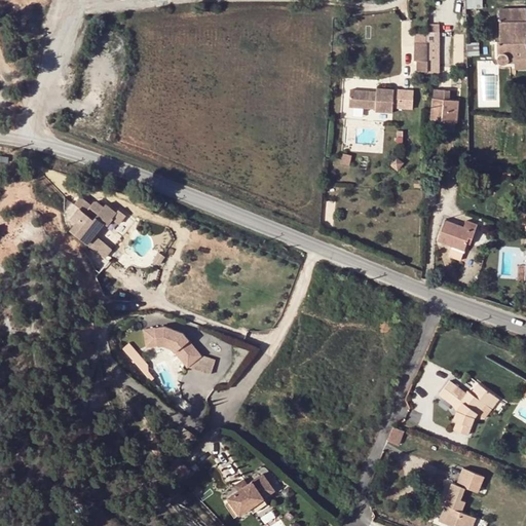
[(525,34),(525,33),(525,21),(525,7),(499,9),(500,40),(497,41),(496,51),(497,60),(498,63),(501,64),(505,63),(508,62),(508,59),(525,58),(525,46),(525,47),(525,34)]
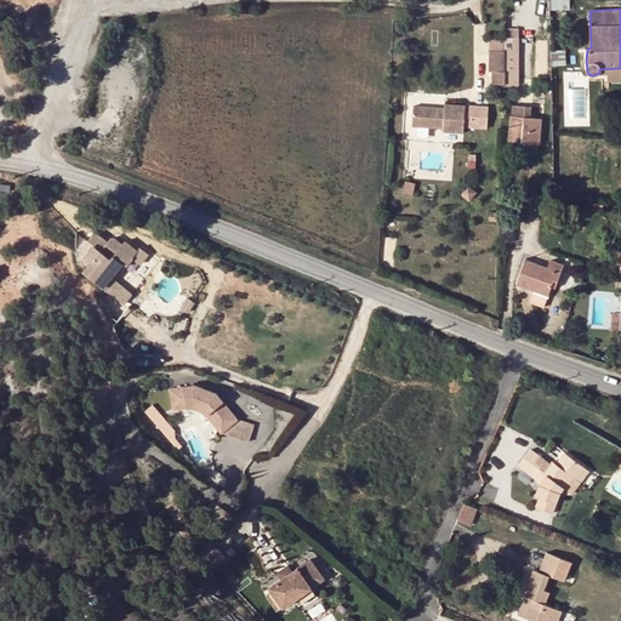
[(505,50),(489,50),(488,70),(505,70),(505,50)]
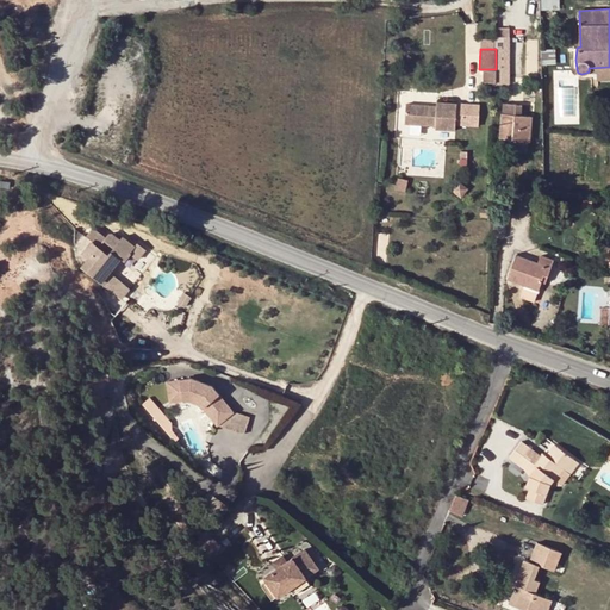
[(555,50),(542,49),(542,62),(555,62),(555,50)]
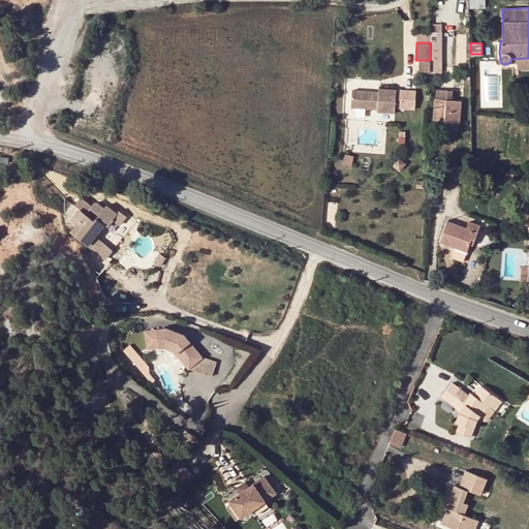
[(430,71),(430,60),(418,60),(417,71),(430,71)]
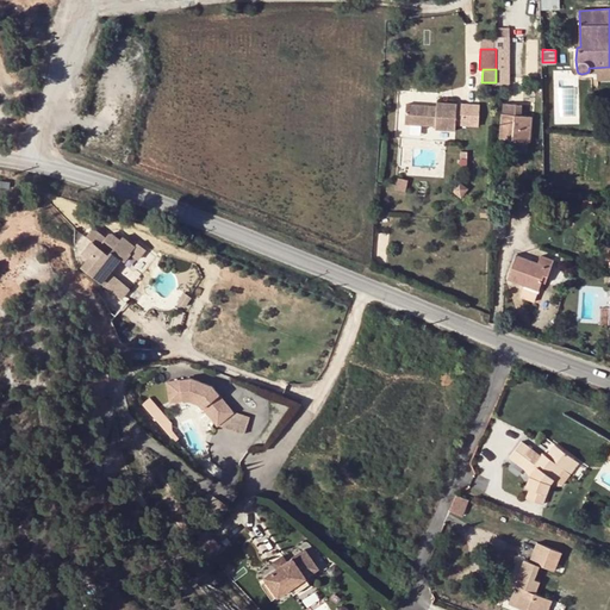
[(436,105),(405,104),(403,125),(434,126),(434,130),(455,131),(455,125),(478,126),(479,104),(436,101),(436,105)]
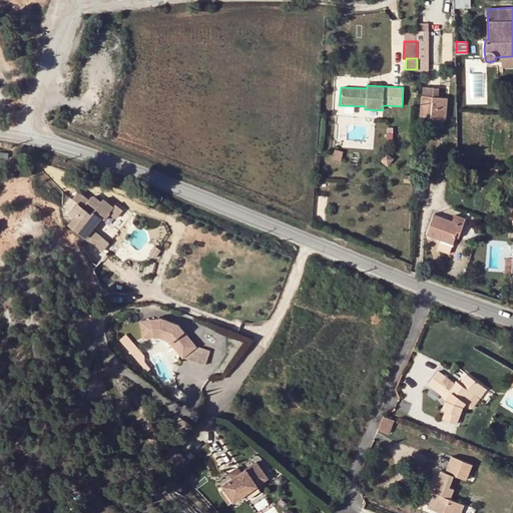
[(420,117),(431,118),(433,95),(434,87),(423,86),(420,117)]
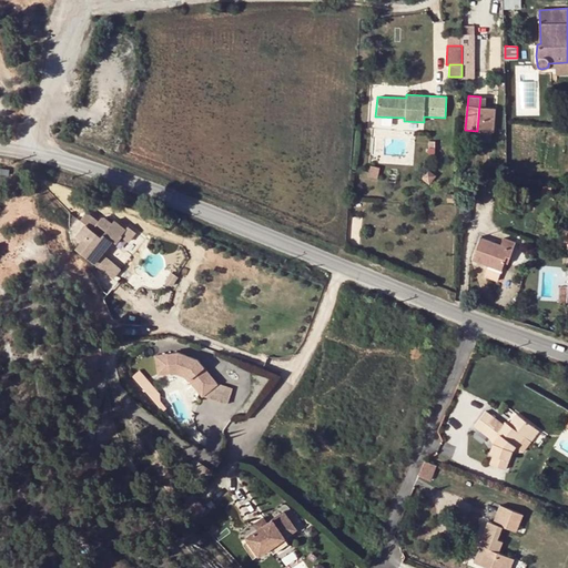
[(479,105),(477,131),(493,132),(496,107),(486,107),(479,105)]
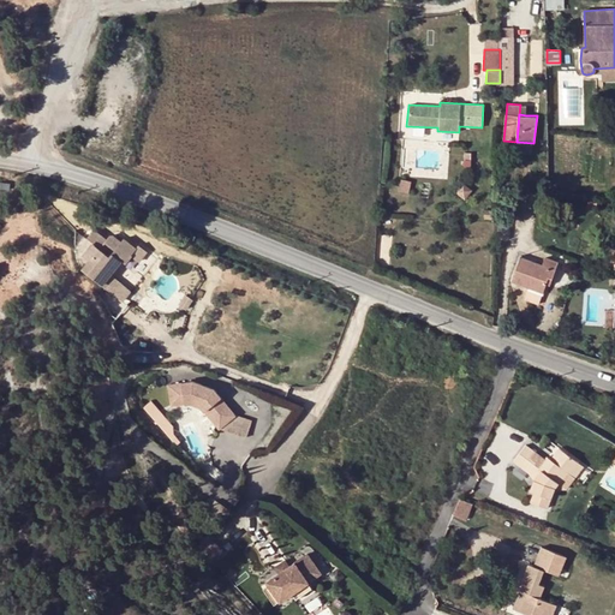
[(125,264),(131,256),(137,249),(136,248),(123,238),(120,242),(111,234),(111,233),(106,238),(94,228),(85,238),(91,242),(83,254),(81,256),(87,261),(79,269),(101,286),(109,275),(112,273),(121,261),(125,264)]
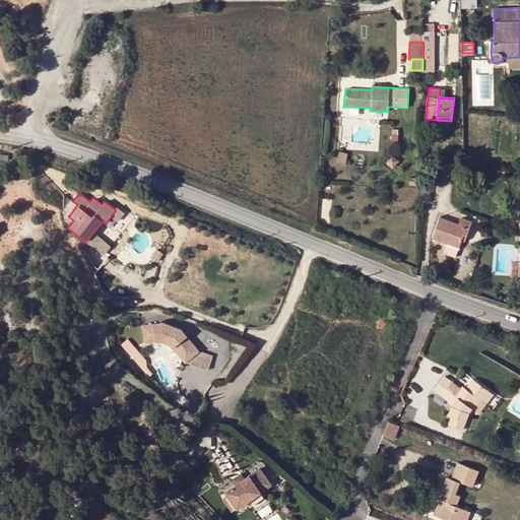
[(72,201),(70,199),(63,208),(70,214),(77,204),(72,201)]
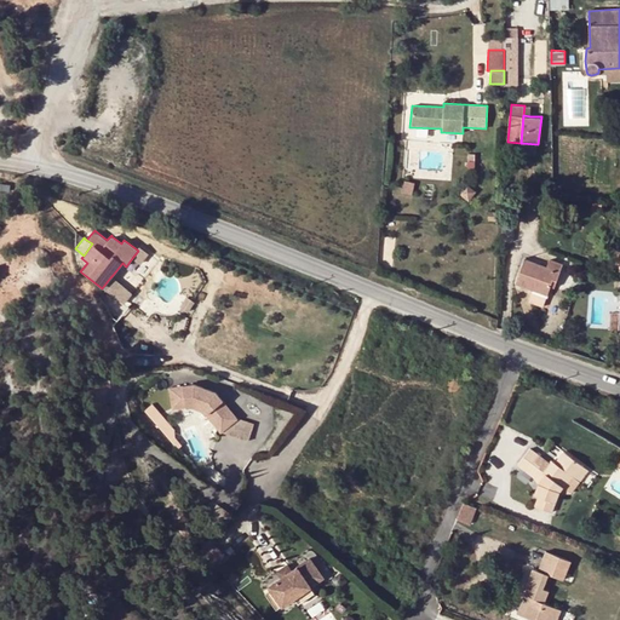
[(149,253),(139,246),(137,250),(138,251),(132,258),(139,265),(149,253)]
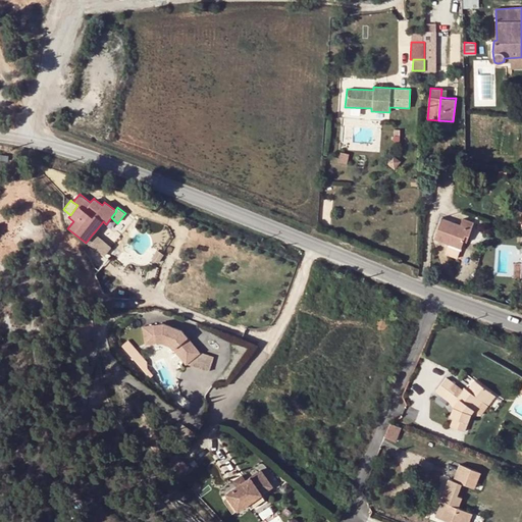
[(465,236),(470,237),(475,222),(462,217),(460,225),(441,219),(434,238),(460,248),(462,242),(465,236)]
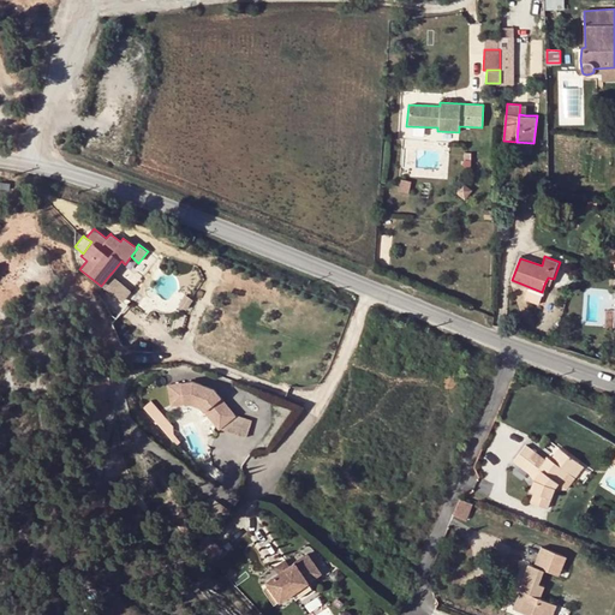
[(130,291),(109,275),(101,286),(121,302),(130,291)]
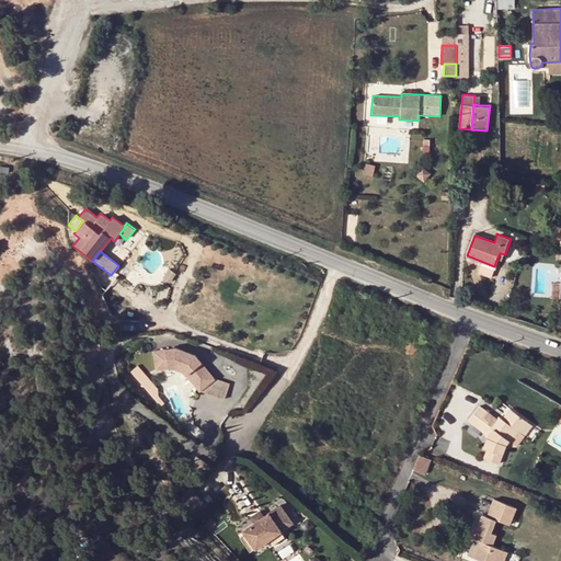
[(494,266),(482,262),(477,273),(491,278),(494,266)]
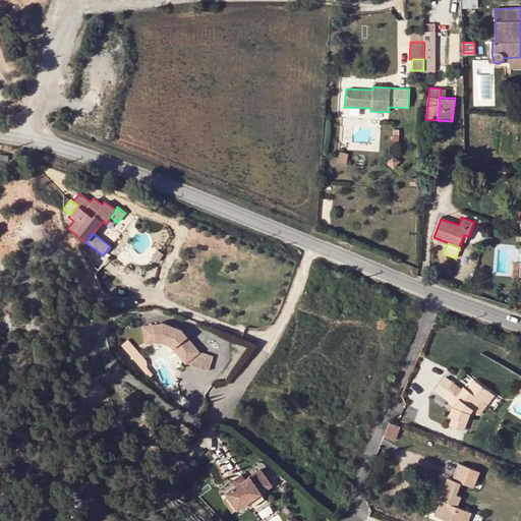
[(163,253),(156,248),(150,257),(157,263),(163,253)]
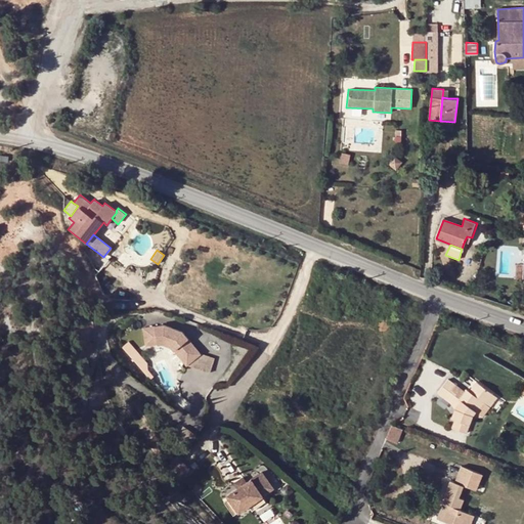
[(163,324),(142,328),(145,347),(162,343),(171,347),(185,365),(209,373),(214,358),(201,354),(182,332),(163,324)]
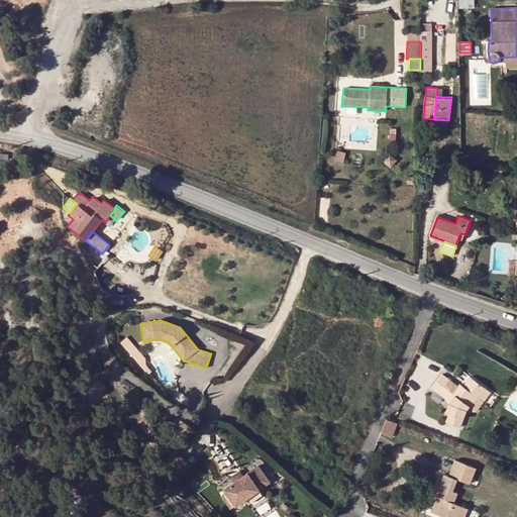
[(122,342),(148,374),(152,372),(146,365),(146,359),(146,358),(128,337),(123,341),(122,342)]
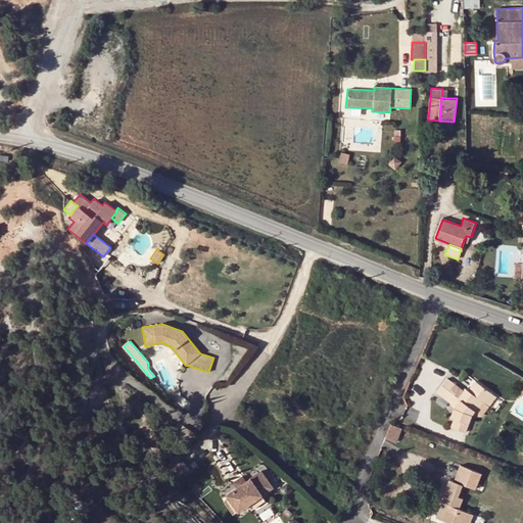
[(474,401),(468,395),(465,397),(450,384),(438,398),(449,409),(456,403),(460,410),(455,415),(452,424),(455,426),(452,433),(465,439),(472,422),(484,410),(491,401),(482,392),(474,401)]
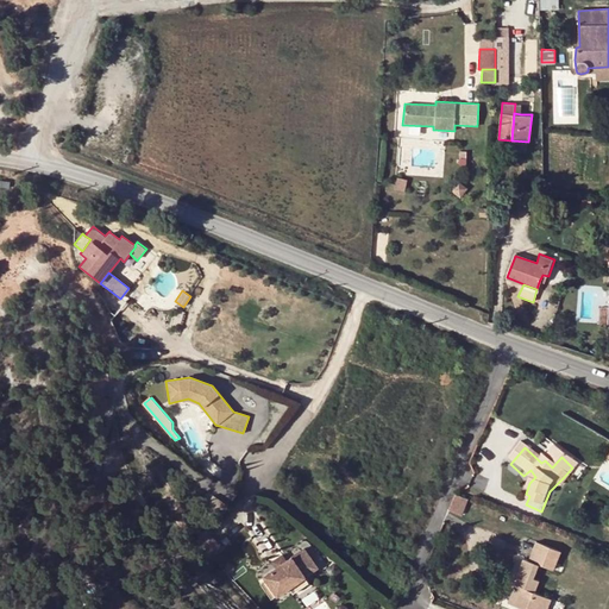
[(554,451),(545,460),(552,468),(562,457),(554,451)]
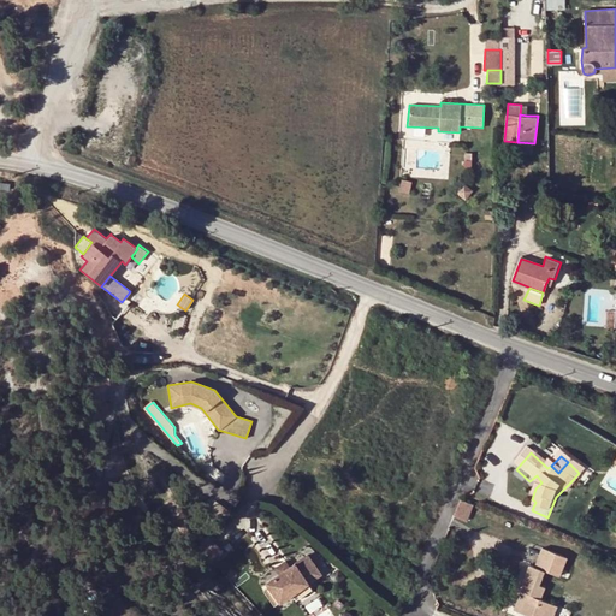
[(586,479),(579,473),(570,483),(576,489),(586,479)]
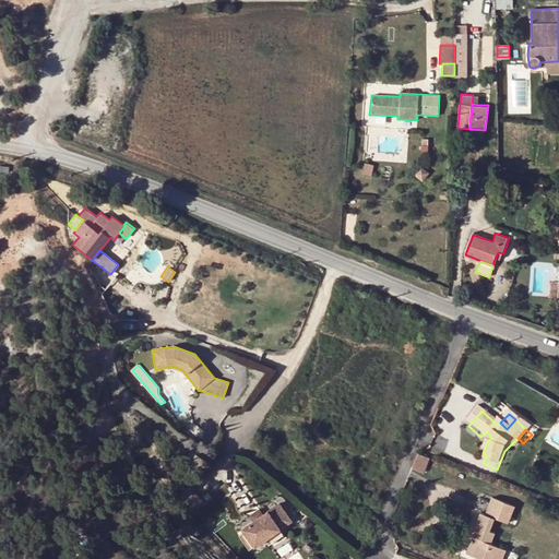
[(413,467),(426,472),(431,456),(418,452),(413,467)]
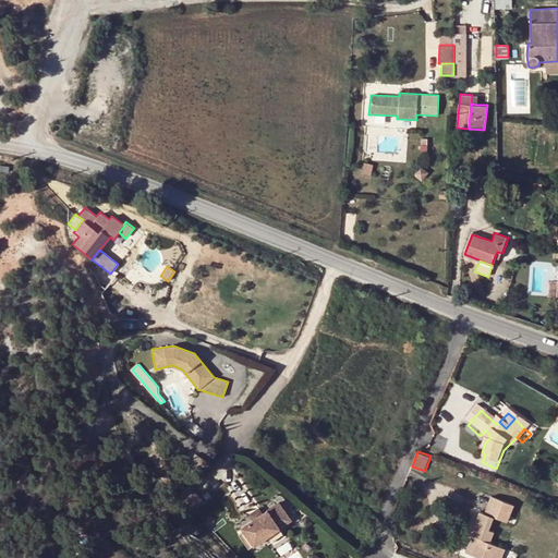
[(205,502),(189,490),(182,500),(198,512),(205,502)]
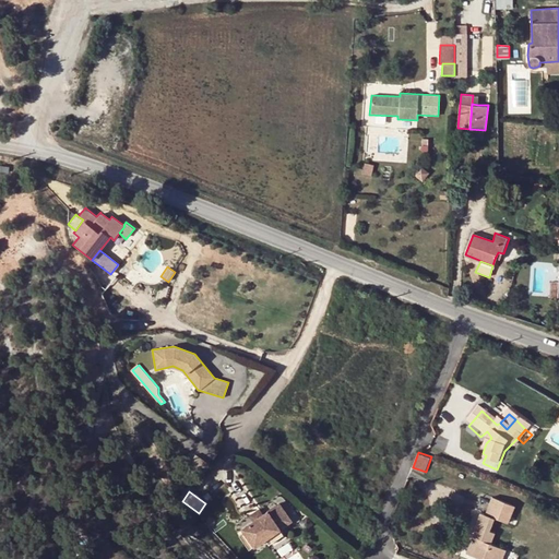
[(471,534),(473,535),(478,537),(473,551),(490,558),(501,558),(507,546),(495,540),(497,530),(494,527),(497,514),(510,519),(516,502),(495,494),(487,510),(480,508),(471,534)]
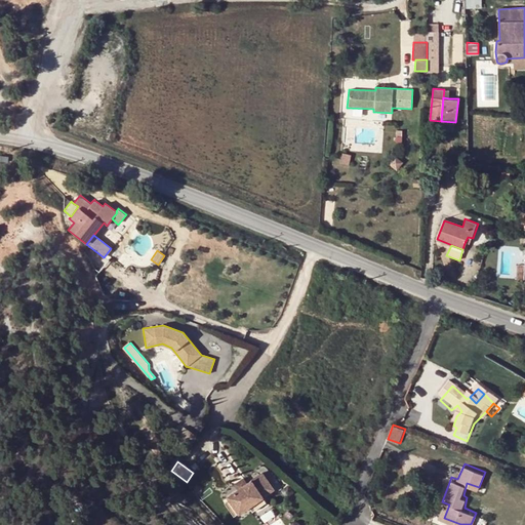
[(231,493),(227,496),(238,514),(248,507),(274,489),(263,472),(231,493)]
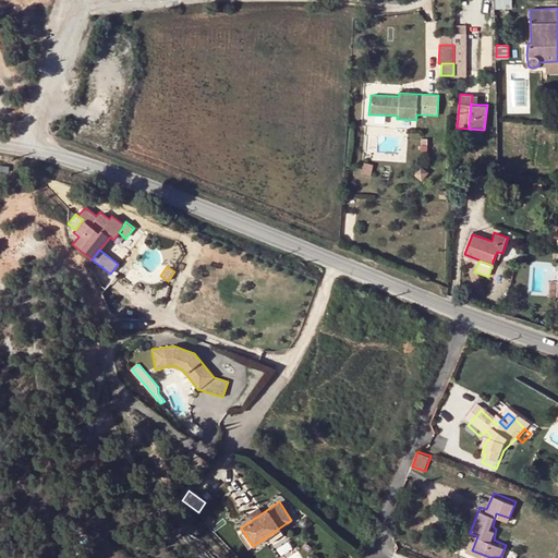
[(477,536),(472,534),(466,548),(472,550),(477,536)]
